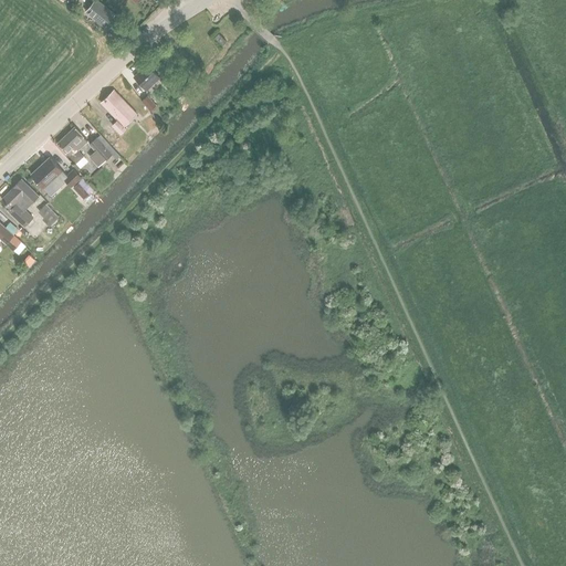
[(109,27),(116,19),(113,17),(115,14),(96,0),(94,0),(85,12),(105,28),(107,24),(109,27)]
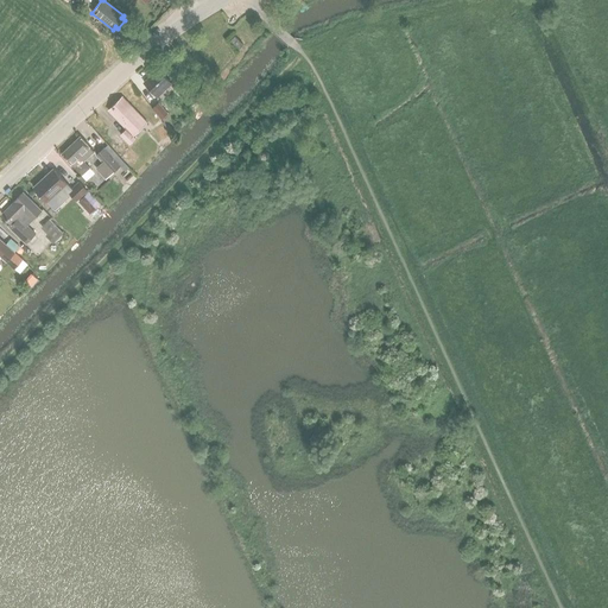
[(239,49),(244,45),(234,36),(230,40),(239,49)]
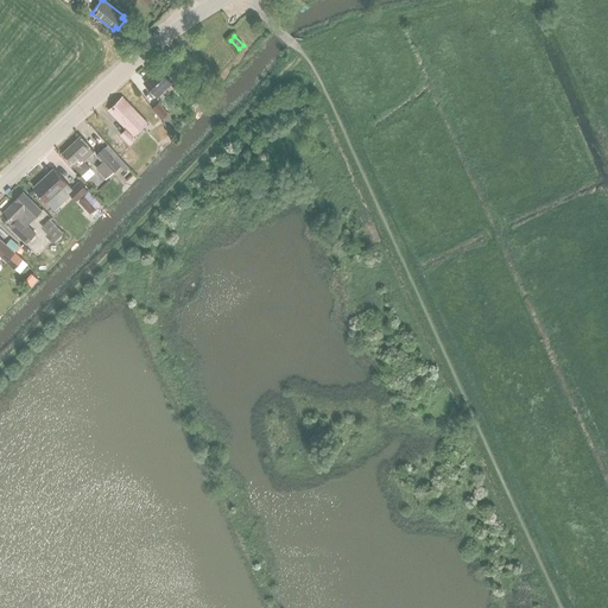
[(157,97),(171,83),(158,69),(144,82),(157,97)]
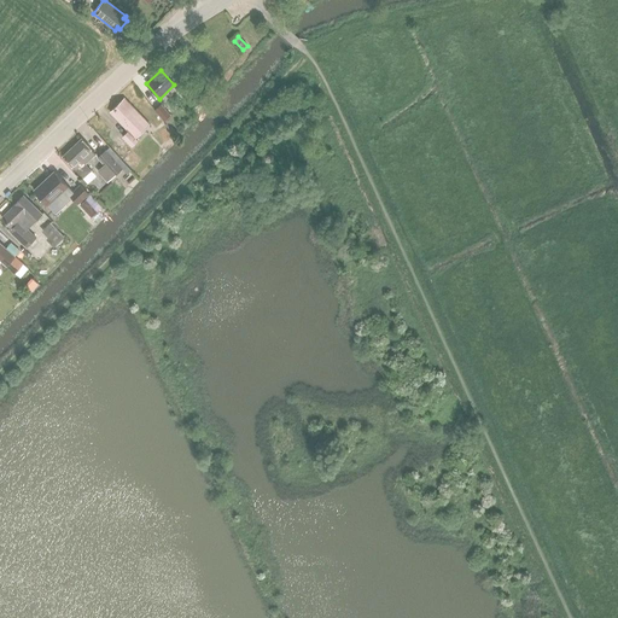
[(186,100),(192,95),(181,82),(175,88),(186,100)]
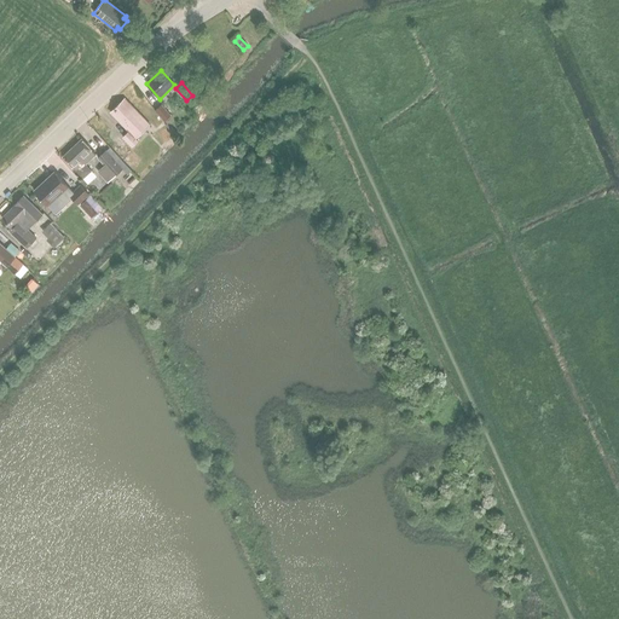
[(136,139),(150,125),(127,102),(125,104),(122,102),(114,110),(110,114),(128,132),(122,137),(132,148),(138,142),(136,139)]
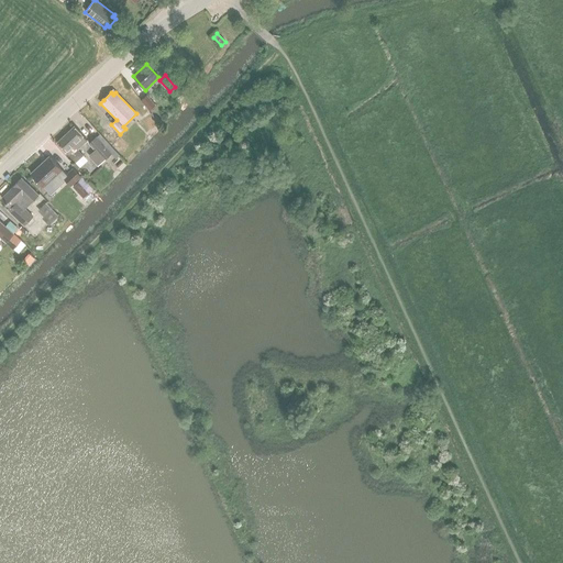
[(147,95),(141,100),(150,110),(156,105),(147,95)]
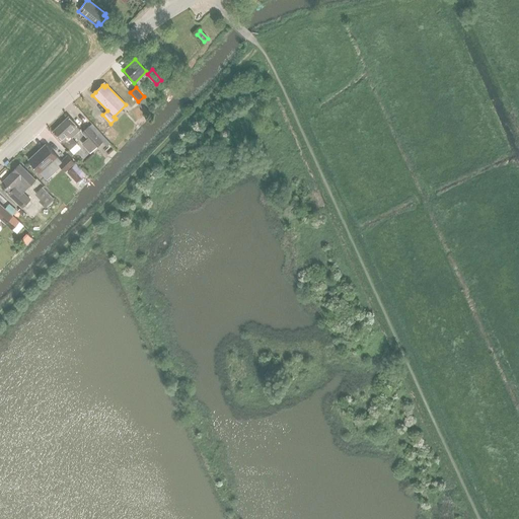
[(72,138),(80,130),(68,117),(53,132),(65,144),(70,150),(77,144),(72,138)]
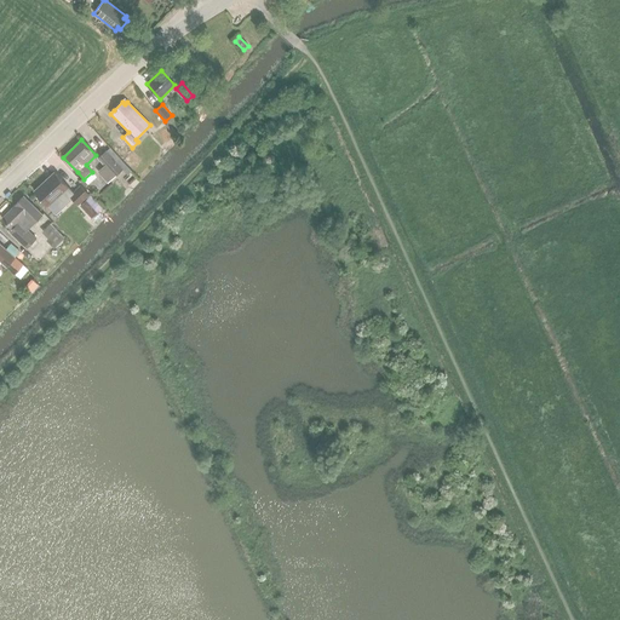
[(128,174),(132,171),(110,148),(108,151),(105,149),(98,158),(105,165),(98,172),(108,183),(122,168),(128,174)]
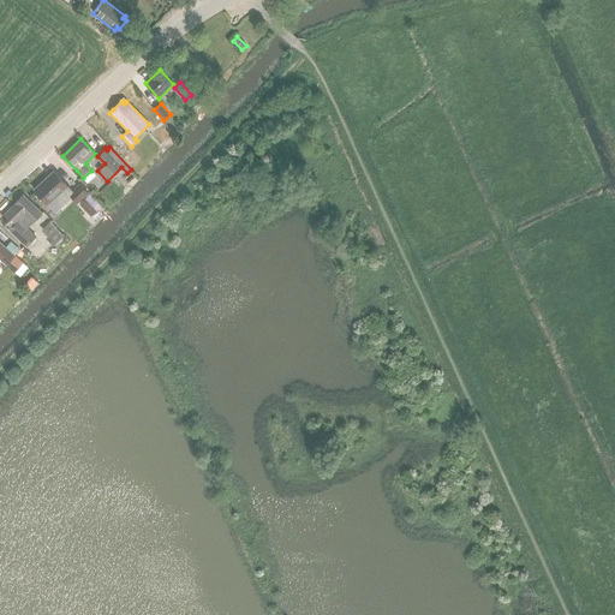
[(67,186),(54,172),(34,191),(48,206),(67,186)]
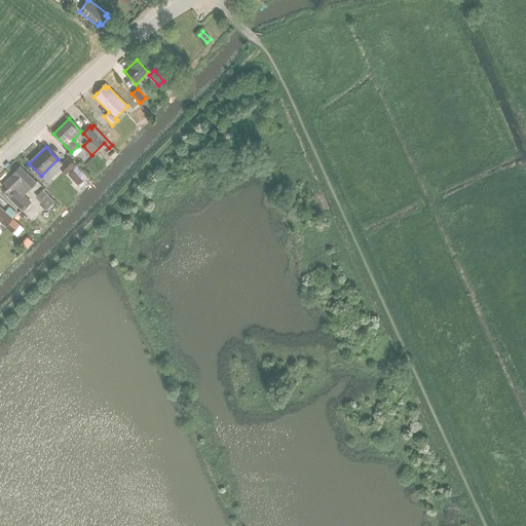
[(62,162),(59,165),(61,167),(67,174),(76,164),(68,156),(62,162)]
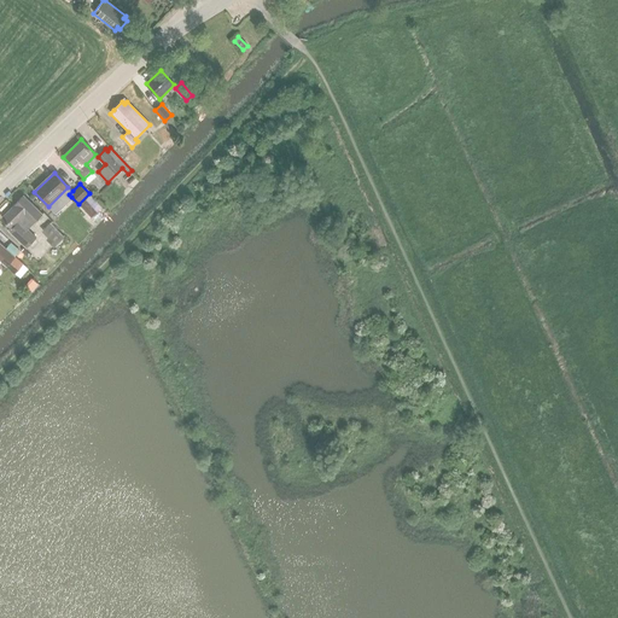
[(68,187),(48,207),(54,213),(71,197),(69,194),(73,191),(68,187)]
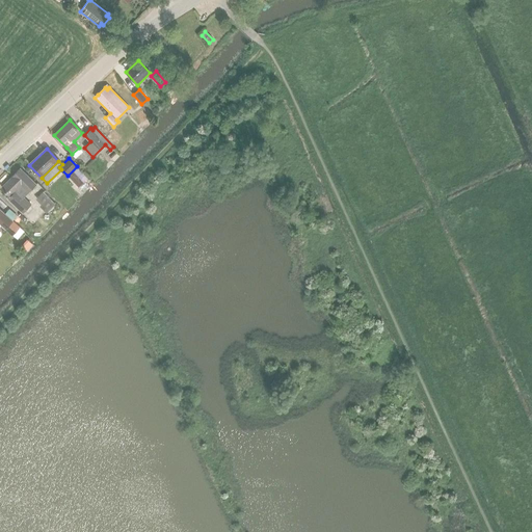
[(24,197),(31,190),(36,185),(21,169),(12,177),(14,177),(2,188),(10,196),(7,198),(23,214),(32,205),(24,197)]
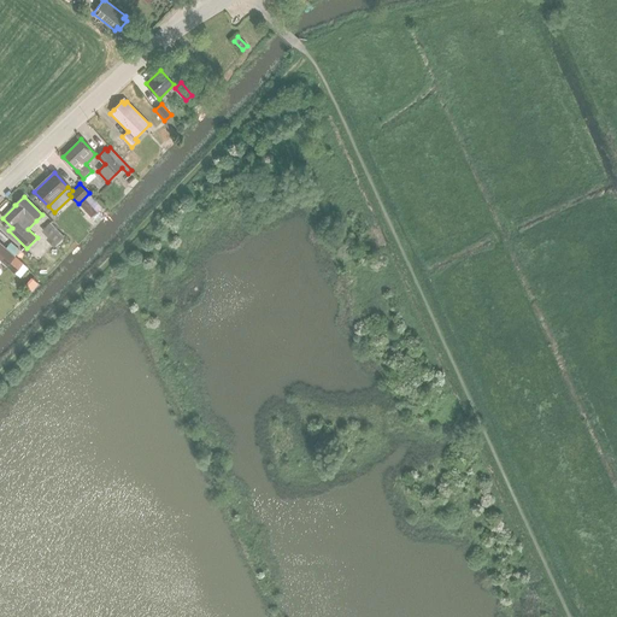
[(86,199),(80,205),(86,211),(92,206),(86,199)]
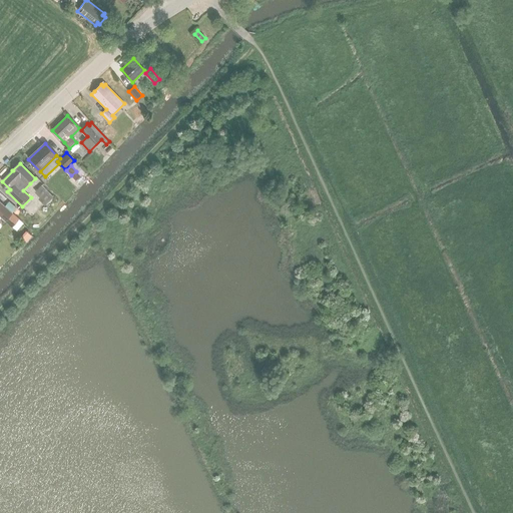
[(44,205),(52,197),(41,185),(36,191),(42,197),(39,200),(44,205)]
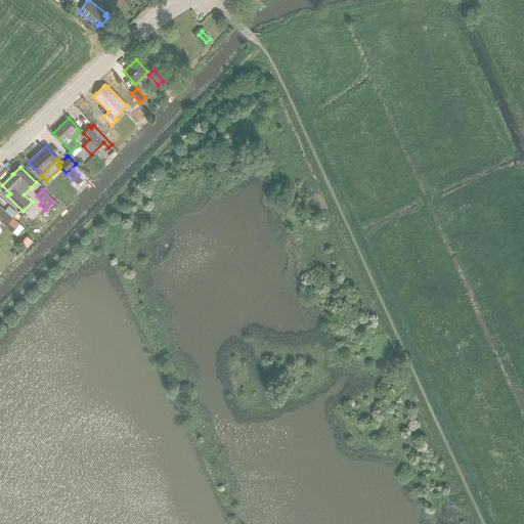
[(19,224),(0,206),(0,222),(1,222),(12,231),(19,224)]
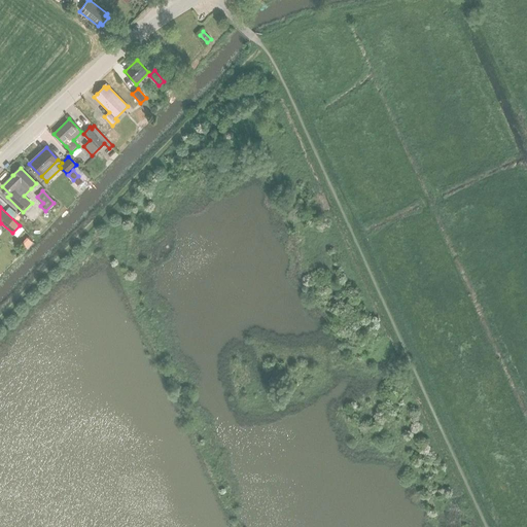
[(24,230),(20,225),(12,233),(18,237),(24,230)]
